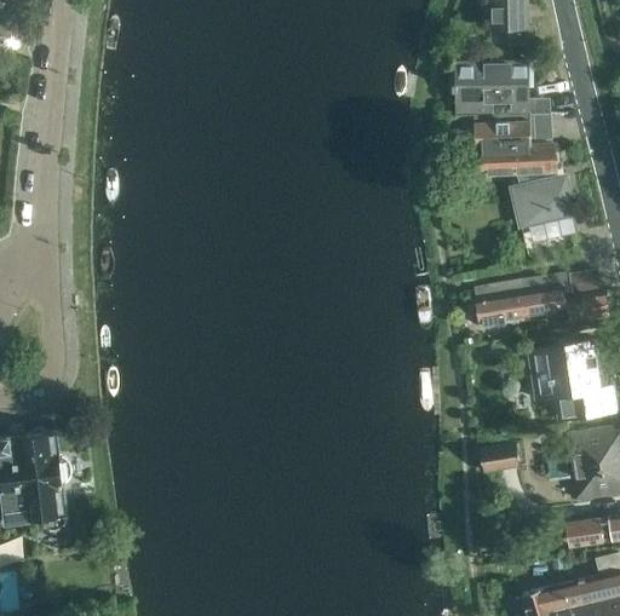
[(488,0),(489,30),(510,30),(510,46),(535,45),(534,29),(528,29),(527,0),(488,0)]
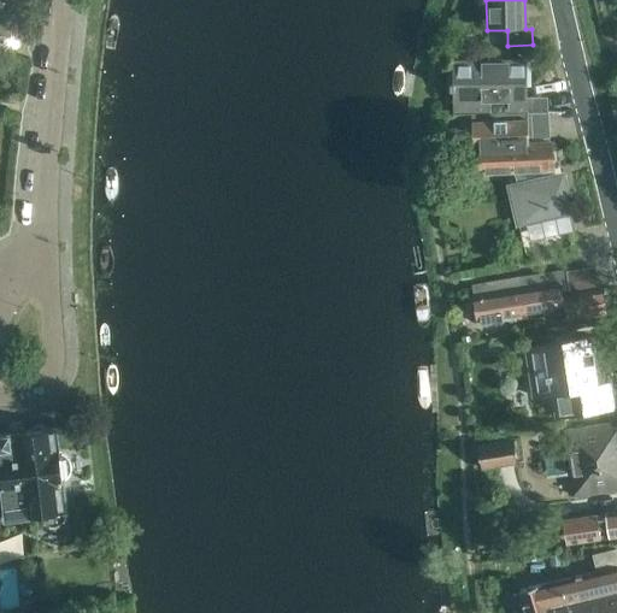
[(528,101),(527,88),(526,63),(454,63),(454,70),(452,70),(453,88),(451,88),(451,92),(454,92),(454,110),(454,117),(468,117),(534,115),(546,115),(546,102),(528,101)]
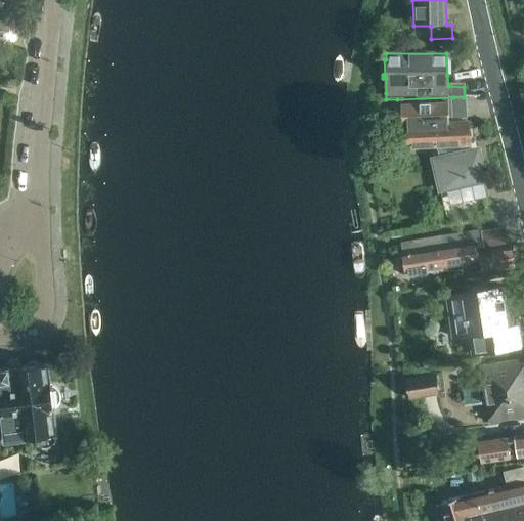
[(469,145),(469,141),(473,137),(473,131),(469,127),(468,125),(467,125),(454,126),(453,97),(397,99),(398,126),(402,126),(402,136),(403,147),(429,146),(442,146),(442,159),(440,160),(432,162),(439,188),(446,187),(483,178),(477,150),(472,153),(467,154),(467,145),(469,145)]
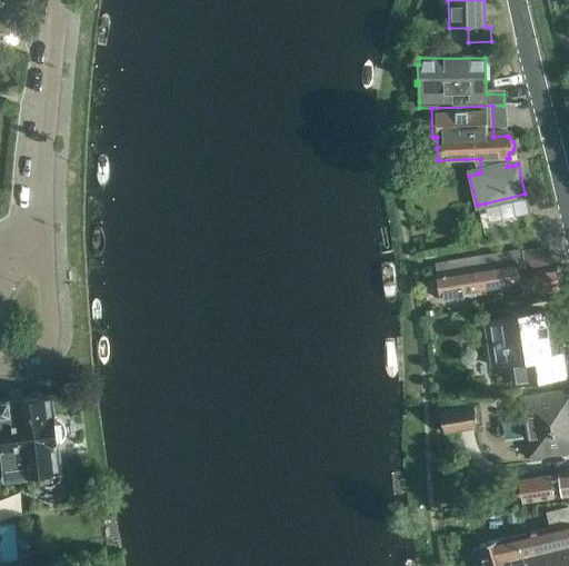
[(521,250),(436,264),(438,276),(441,301),(479,295),(479,293),(490,290),(507,288),(508,299),(523,297),(559,290),(555,269),(550,269),(526,274),(521,250)]
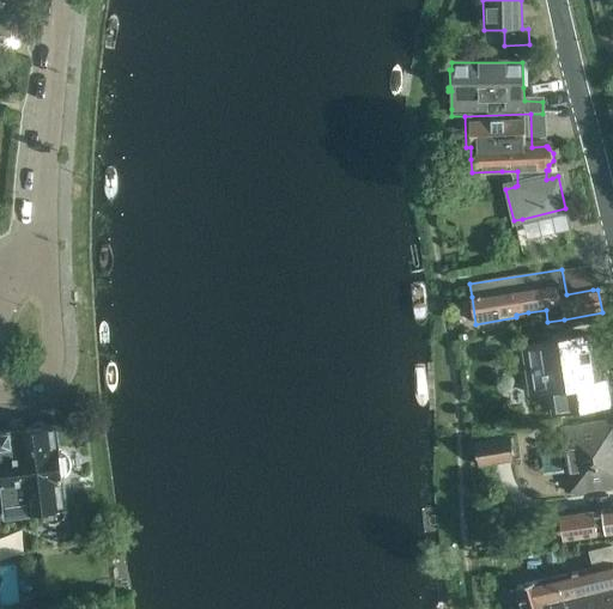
[(587,339),(523,348),(530,396),(550,394),(553,416),(611,407),(607,383),(594,385),(587,339)]
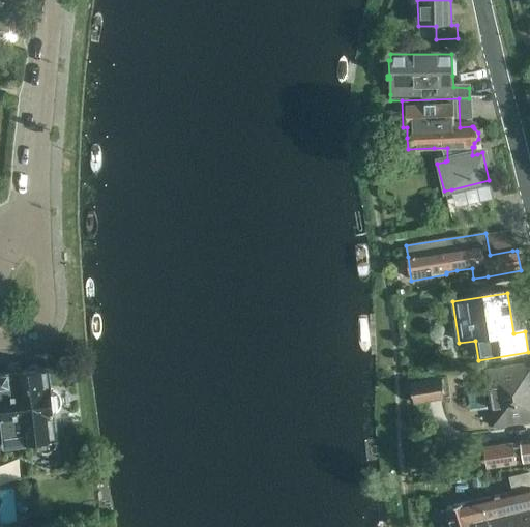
[(518,367),(483,372),(487,390),(489,389),(493,410),(490,410),(493,428),(529,422),(529,375),(528,366),(518,367)]
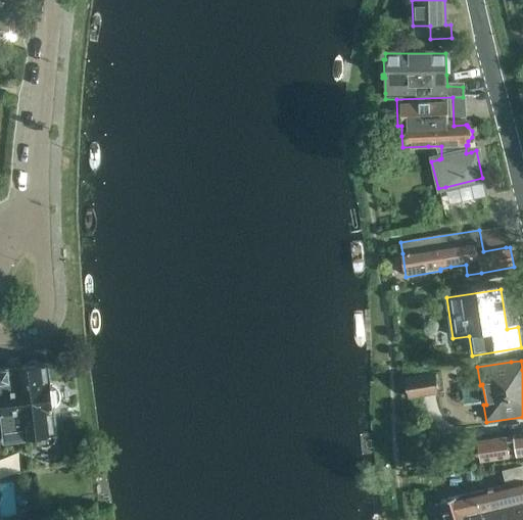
[(0,390),(6,441),(36,438),(36,441),(37,443),(39,445),(42,447),(46,448),(49,447),(51,446),(54,443),(55,440),(55,438),(55,434),(56,434),(53,408),(55,408),(57,406),(59,402),(60,397),(59,394),(58,392),(57,391),(55,389),(51,387),(49,364),(39,365),(39,364),(36,362),(29,362),(27,365),(27,366),(0,368),(0,390)]
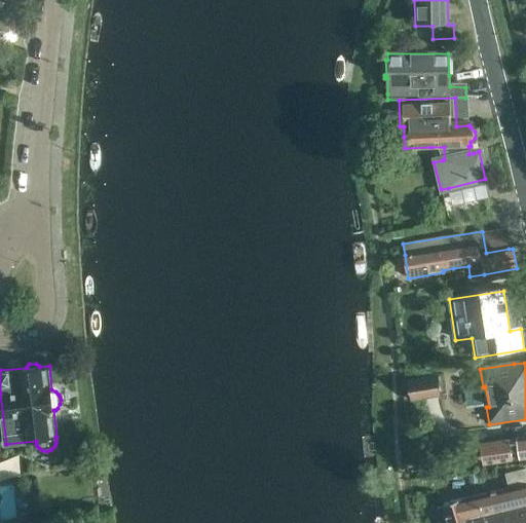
[(408,380),(412,402),(441,398),(438,376),(408,380)]
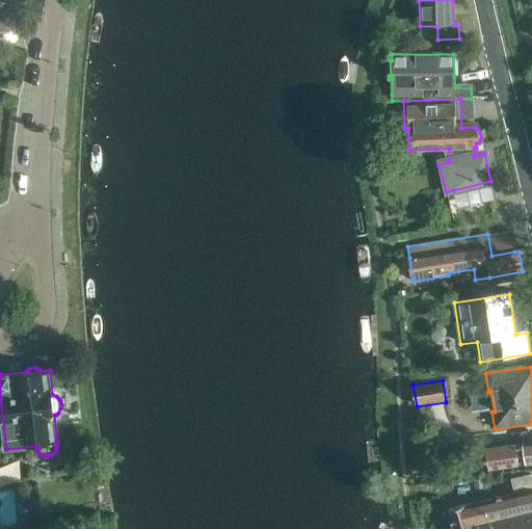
[(531,442),(485,449),(489,472),(526,467),(531,465),(531,442)]
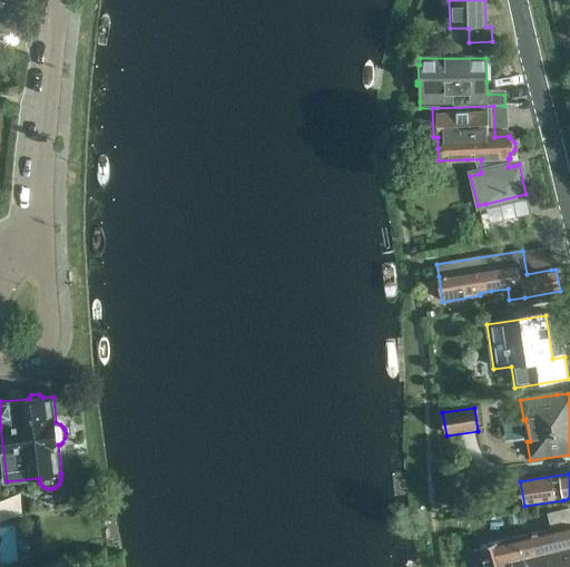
[(551,531),(520,539),(524,559),(569,548),(569,519),(568,511),(548,516),(551,531)]
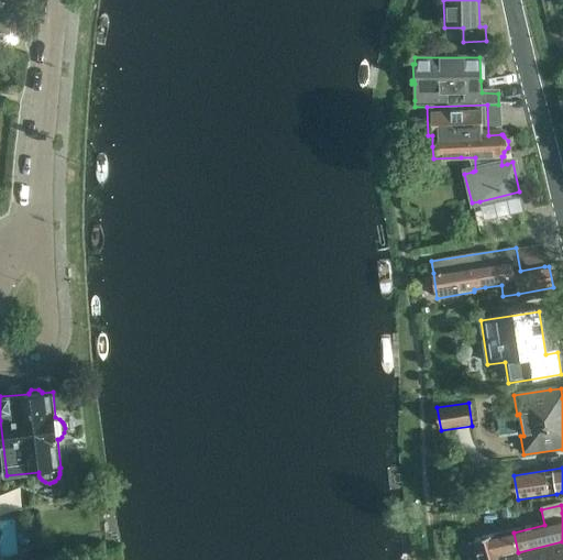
[(514,533),(476,542),(479,559),(562,559),(562,541),(518,552),(514,533)]
